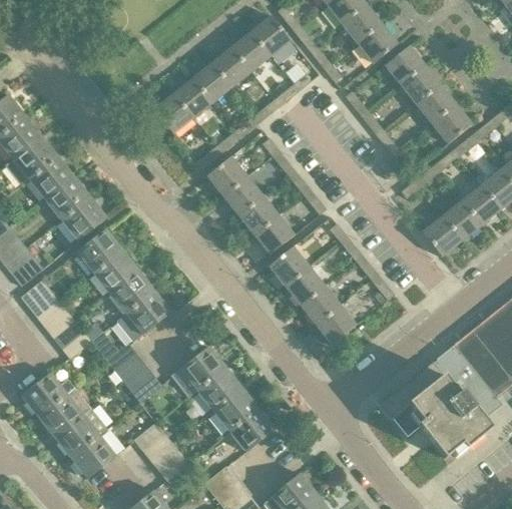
[(332,0),(328,4),(343,23),(367,4),(364,0),(332,0)]
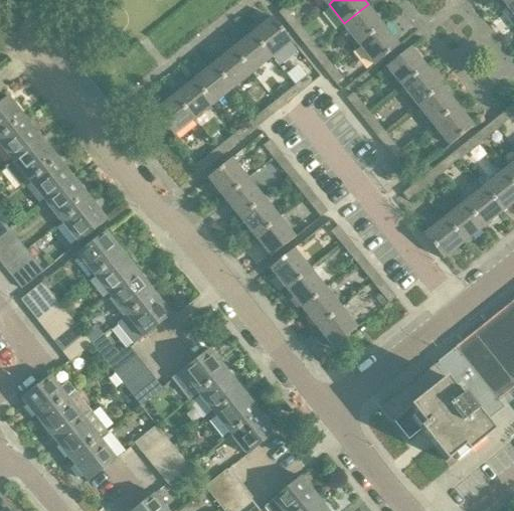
[(344,23),(359,43),(383,24),(368,4),(344,23)]
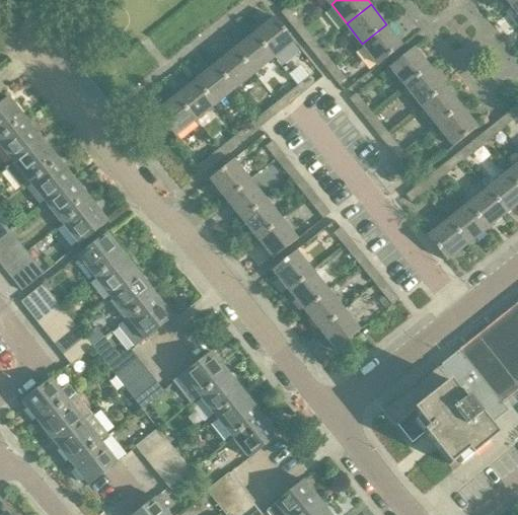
[(288,5),(282,10),(292,23),(299,18),(288,5)]
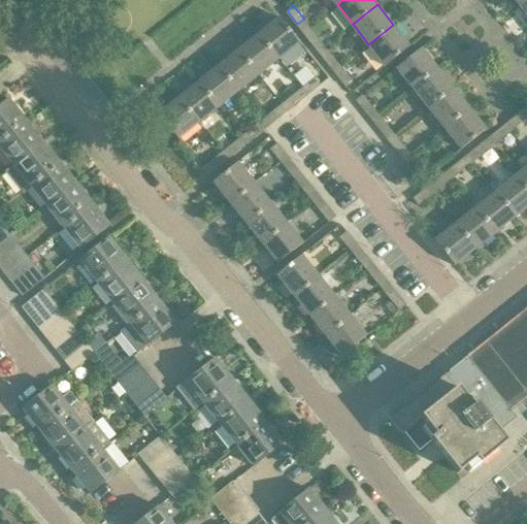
[(280,15),(260,32),(280,57),(299,40),(280,15)]
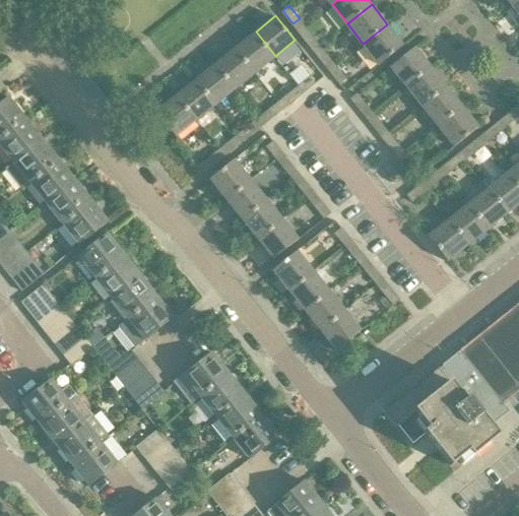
[(387,24),(363,44),(379,64),(403,44),(387,24)]
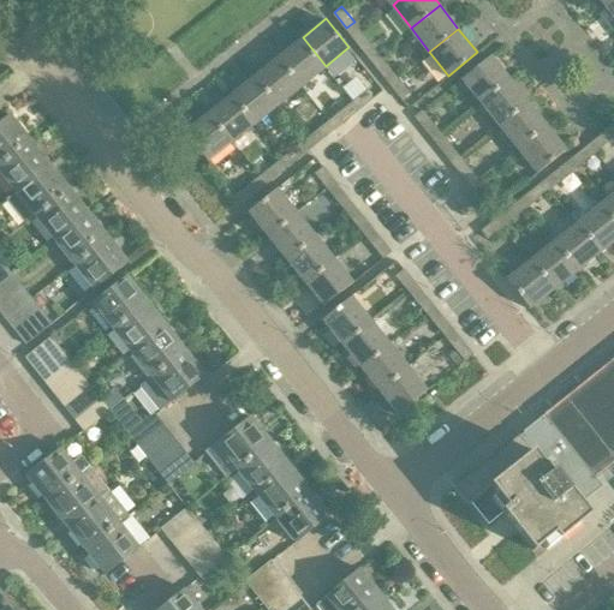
[(362,30),(353,37),(365,52),(373,45),(362,30)]
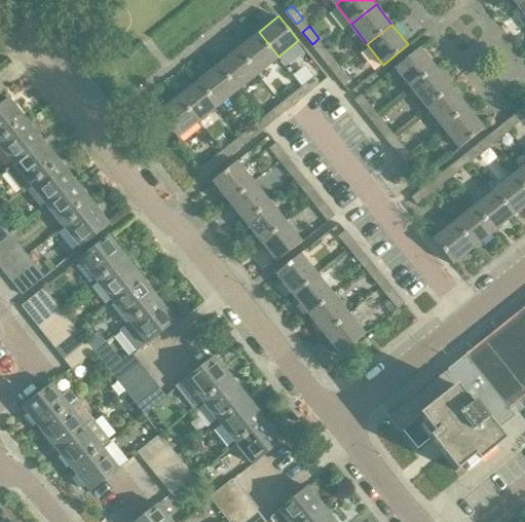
[(259,32),(238,48),(258,73),(278,57),(259,32)]
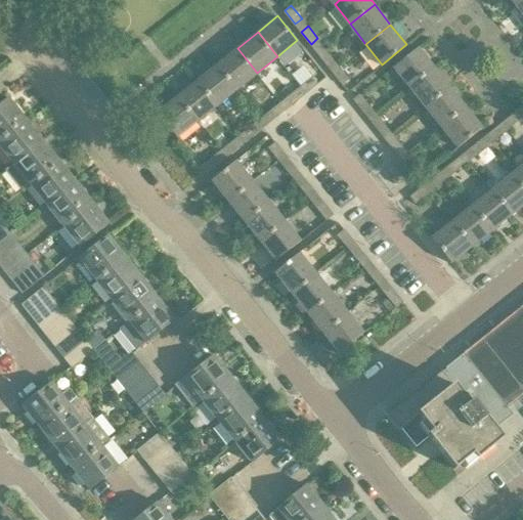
[(323,45),(316,51),(327,63),(334,58),(323,45)]
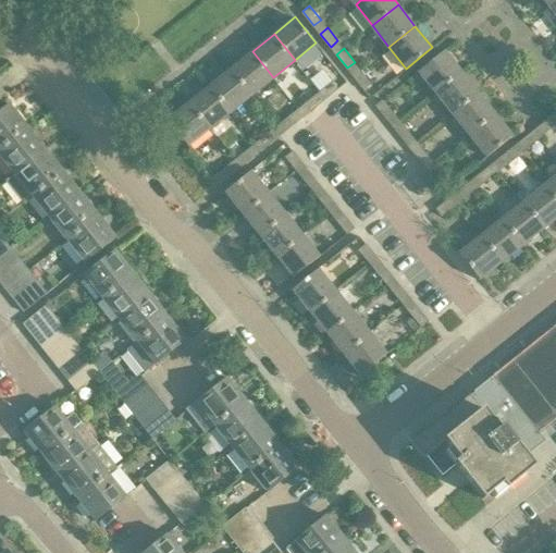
[(418,70),(435,91),(461,71),(444,49),(418,70)]
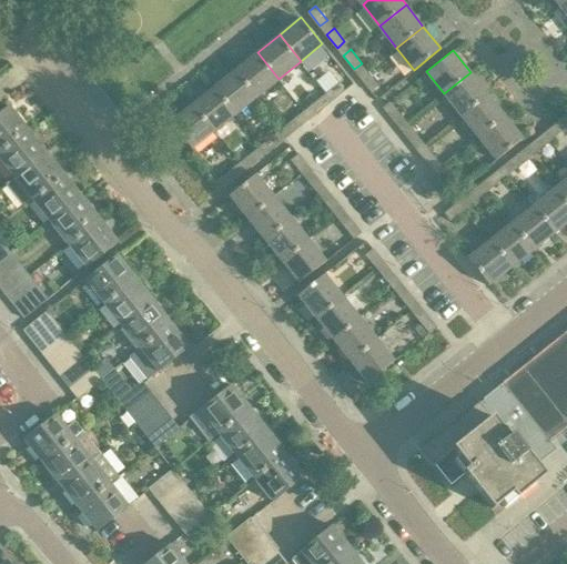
[(257,52),(236,69),(257,96),(279,79),(257,52)]
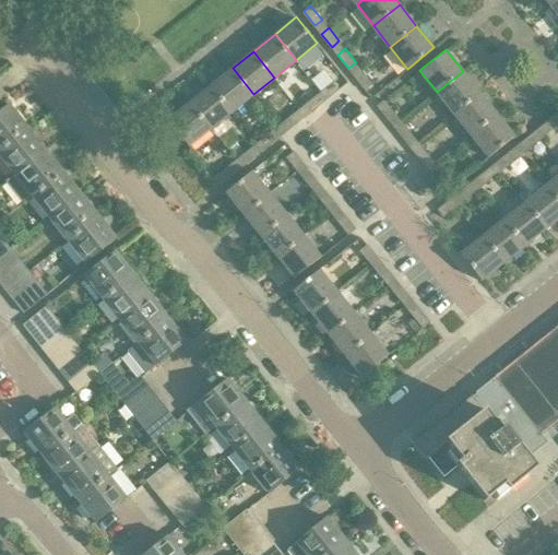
[(233,68),(212,85),(232,111),(253,94),(233,68)]
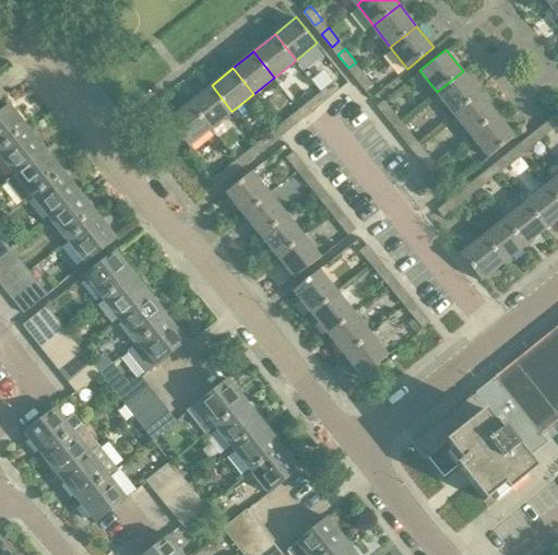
[(355,75),(365,89),(372,83),(361,70),(355,75)]
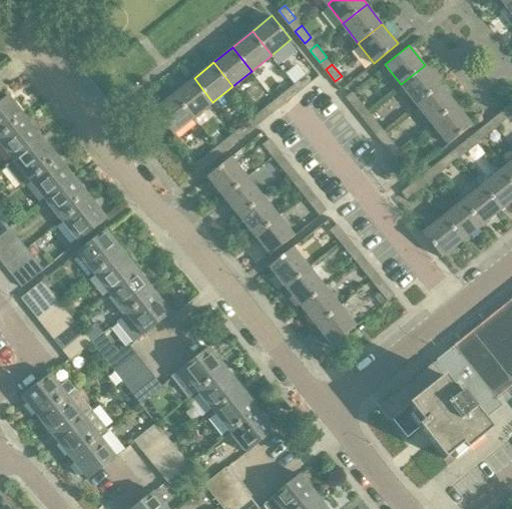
[(401,84),(417,103),(441,84),(425,65),(401,84)]
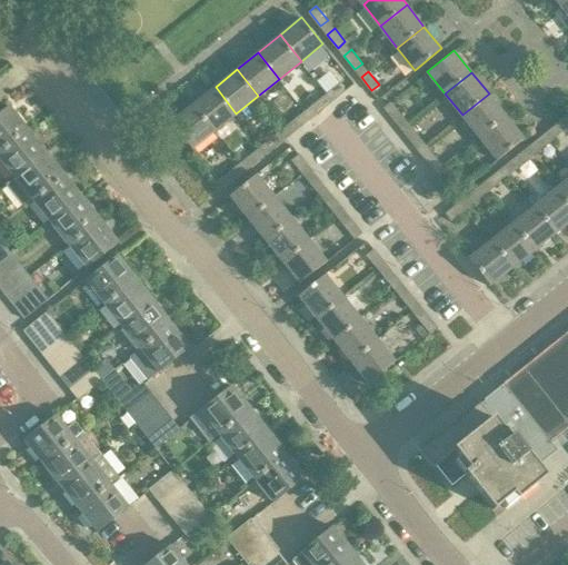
[(340,82),(326,93),(332,101),(346,90),(340,82)]
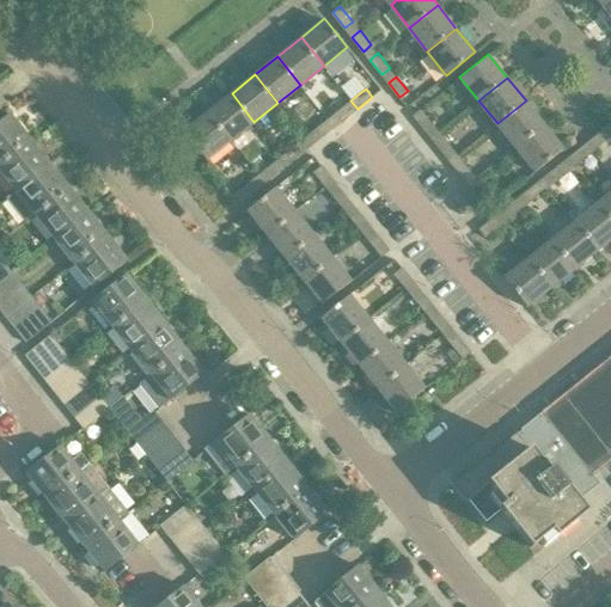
[(232,93),(208,111),(231,140),(254,122),(232,93)]
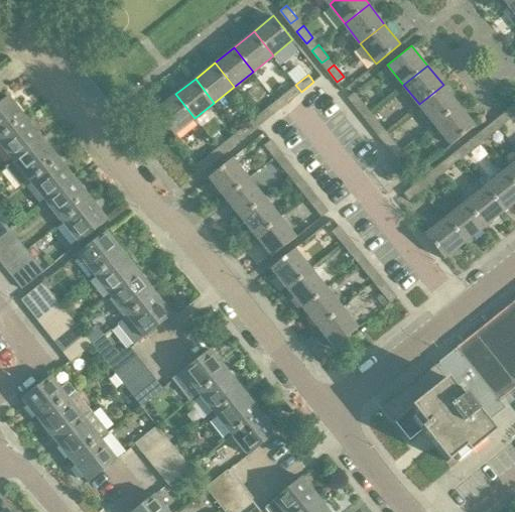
[(419,104),(434,124),(459,105),(443,85),(419,104)]
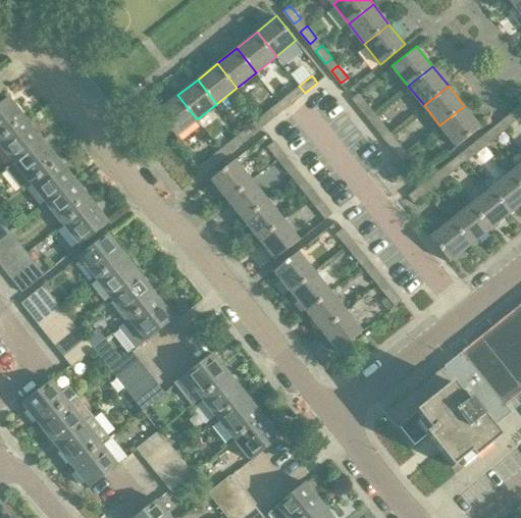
[(292,92),(279,102),(284,108),(297,99),(298,99),(292,92)]
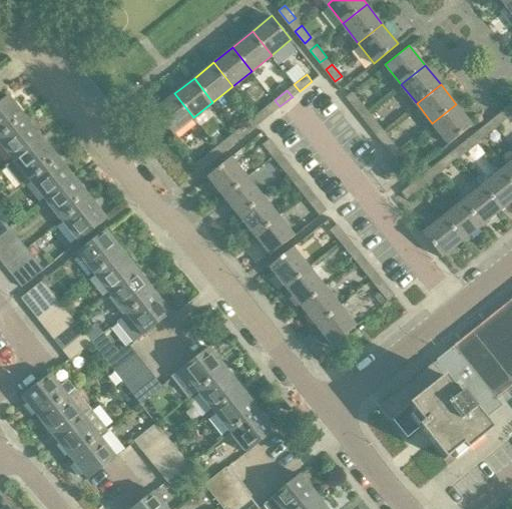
[(353,90),(346,95),(357,108),(363,103),(353,90)]
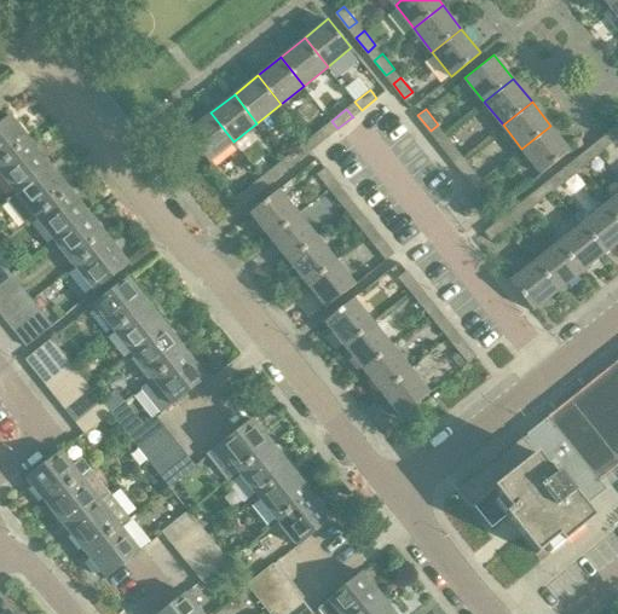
[(0,121),(0,162),(30,138),(11,113),(0,121)]
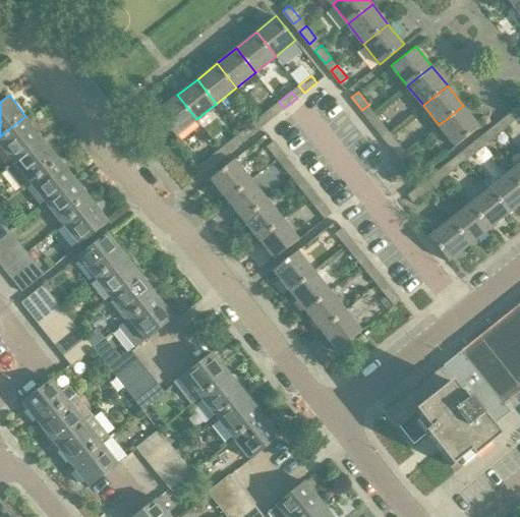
[(196,119),(177,95),(157,111),(176,135),(196,119)]
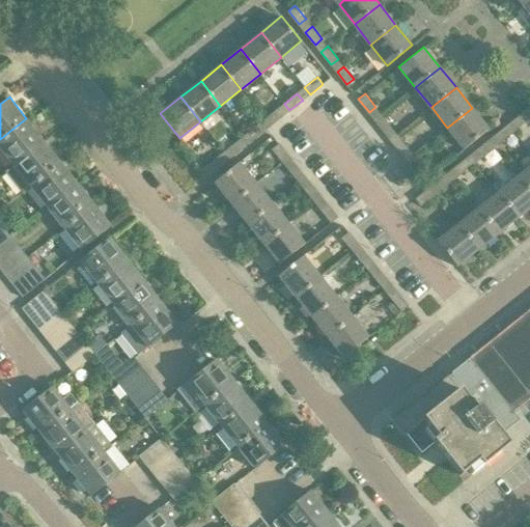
[(529,106),(517,117),(522,123),(529,117),(529,106)]
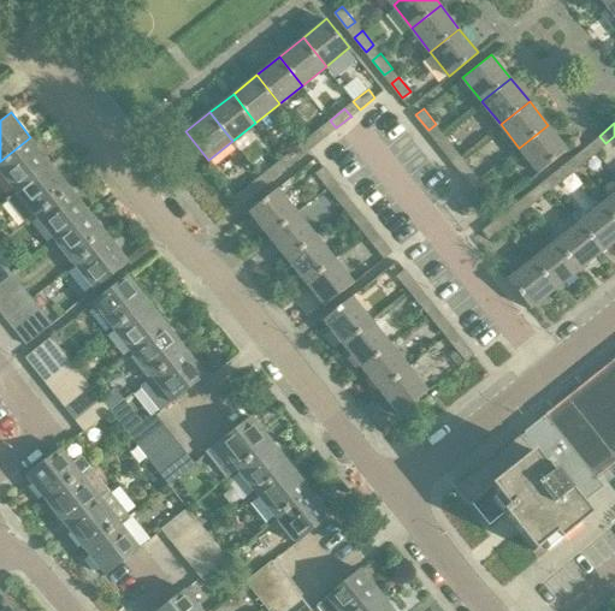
[(548,125),(519,148),(538,172),(567,149),(548,125)]
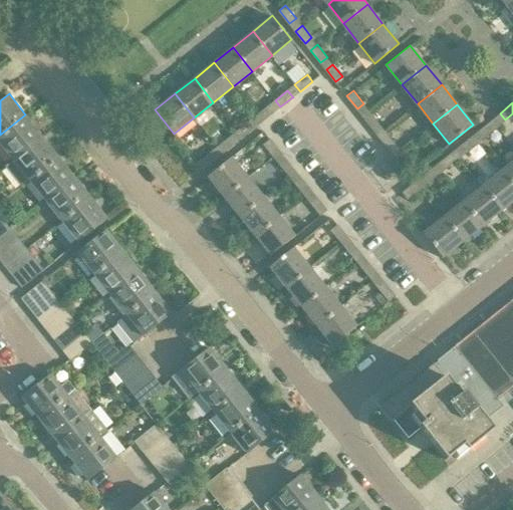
[(268,105),(255,115),(261,122),(273,112),(268,105)]
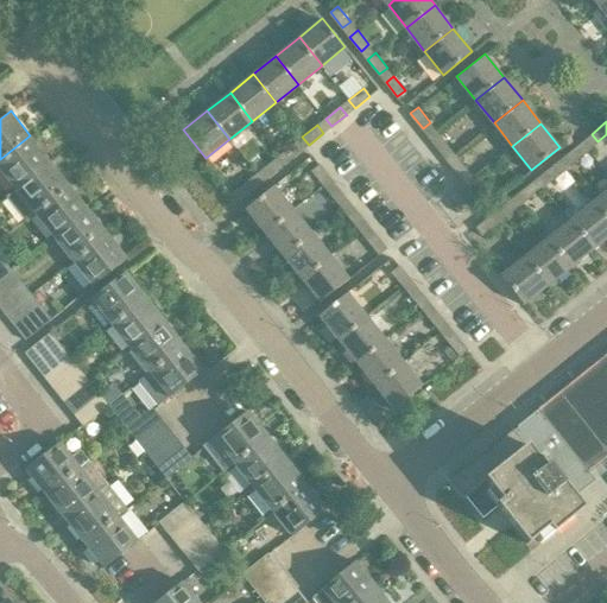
[(437,131),(429,137),(441,152),(449,145),(437,131)]
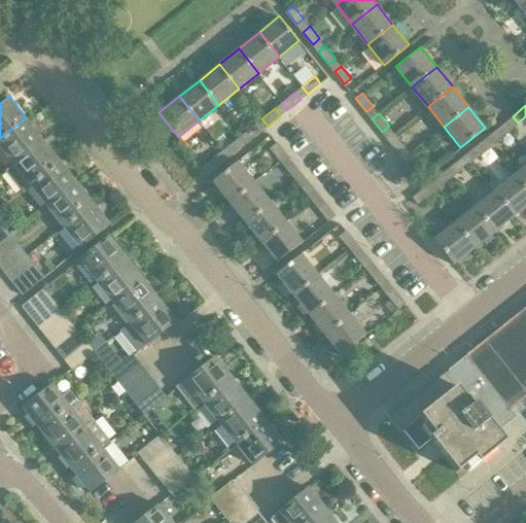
[(0,138),(0,145),(13,162),(43,138),(26,117),(0,138)]
